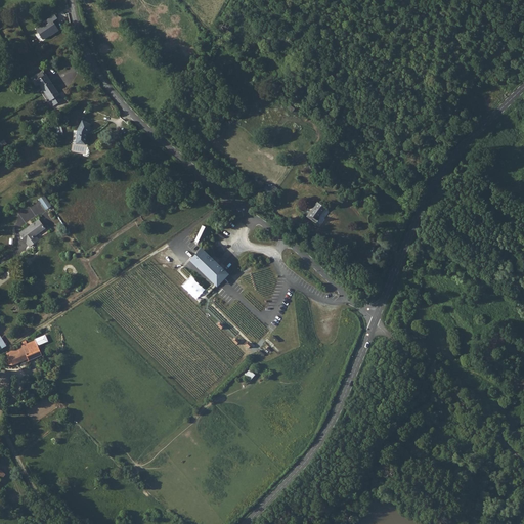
[(56,14),(36,27),(44,40),(60,30),(54,20),(58,18),(56,14)]
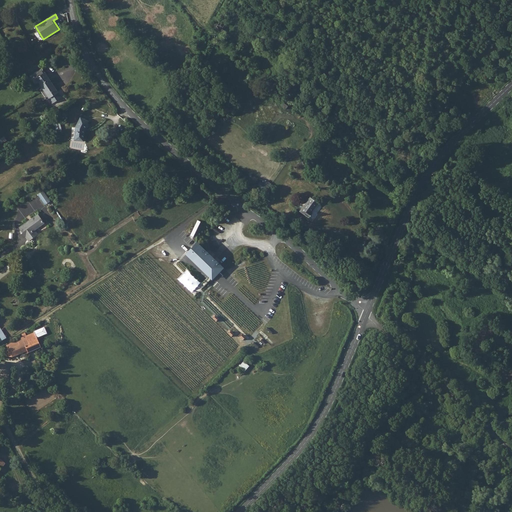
[(37,82),(42,88),(48,99),(52,104),(61,97),(57,92),(41,68),(29,76),(34,83),(37,82)]
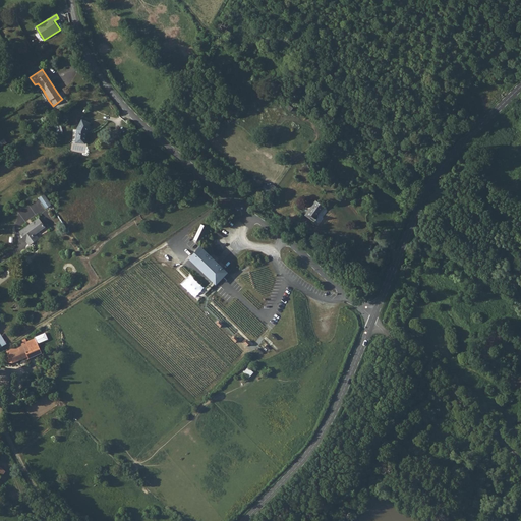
[(43,90),(41,92),(47,102),(49,101),(43,90)]
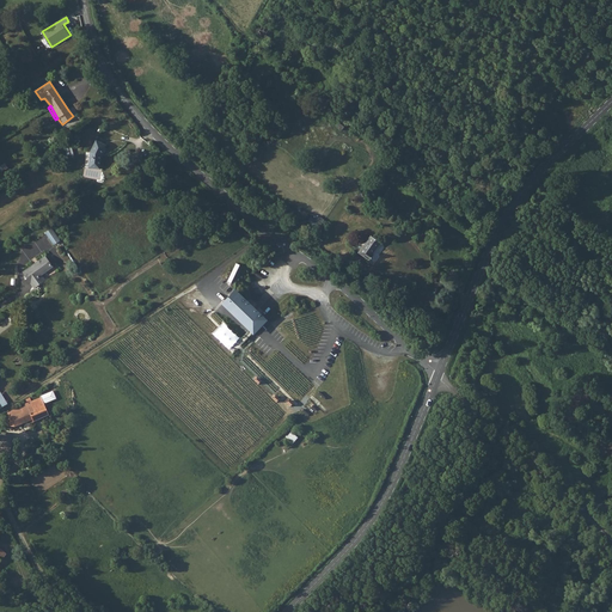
[(342,120),(336,127),(341,130),(347,123),(342,120)]
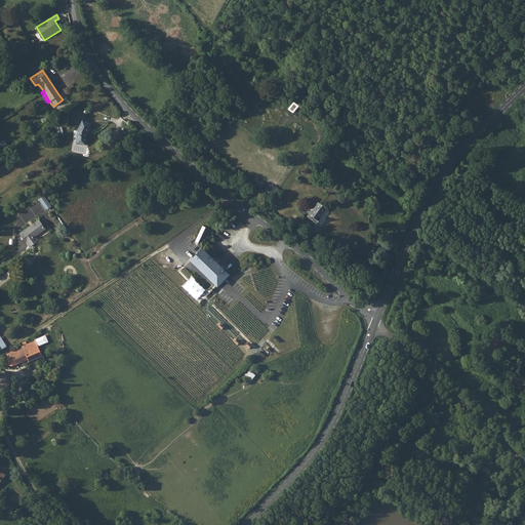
[(76,143),(75,145),(85,146),(87,133),(90,125),(91,125),(82,120),(76,131),(76,143)]
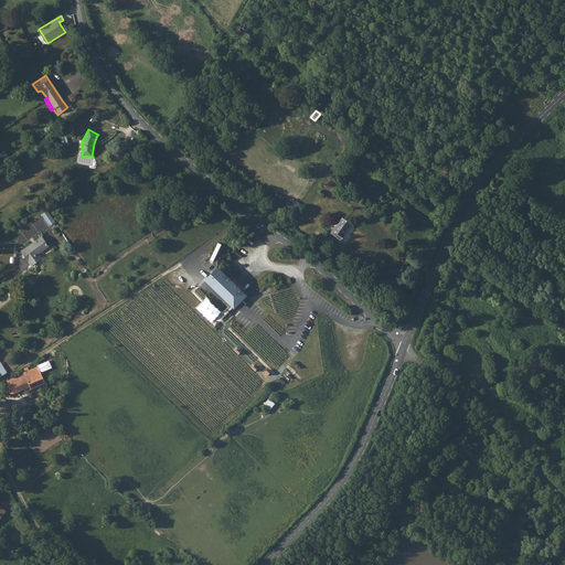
[(77,152),(76,164),(77,166),(91,167),(92,157),(81,156),(82,153),(77,152)]
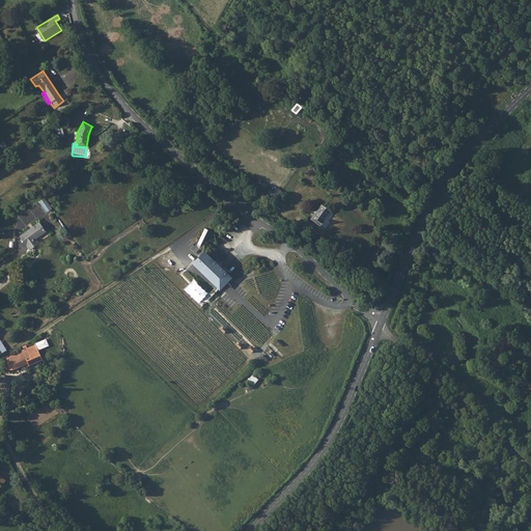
[(275,186),(271,195),(279,199),(283,190),(275,186)]
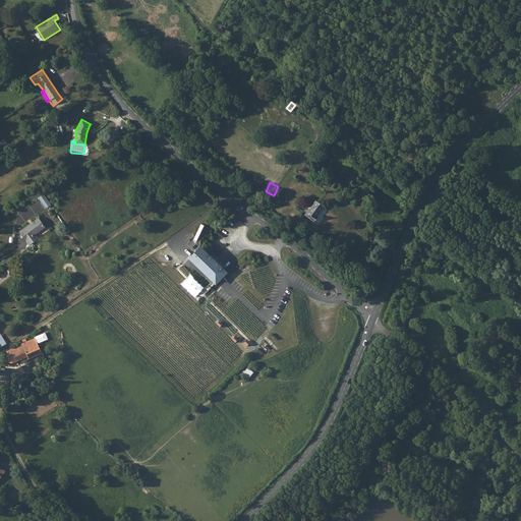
[(44,194),(38,197),(45,209),(50,205),(44,194)]
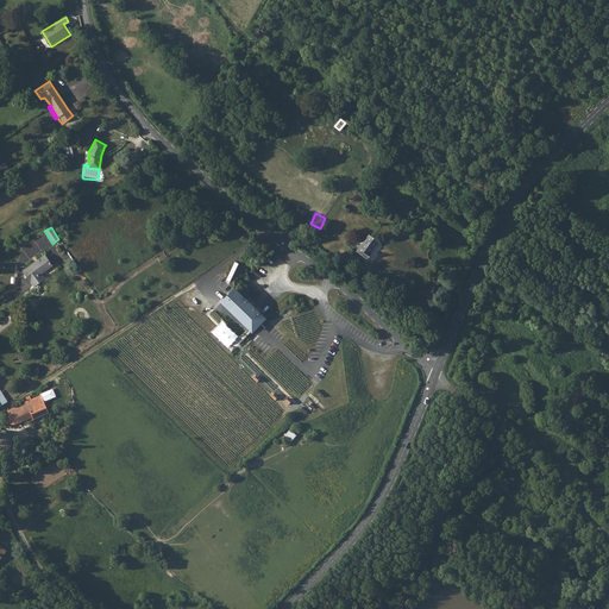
[(369,234),(356,251),(366,259),(370,255),(370,252),(378,242),(369,234)]
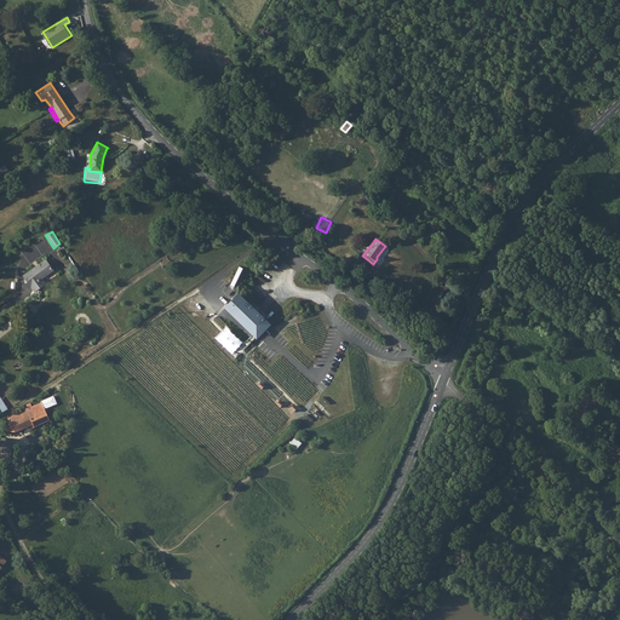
[(45,260),(23,276),(24,277),(47,263),(45,260)]
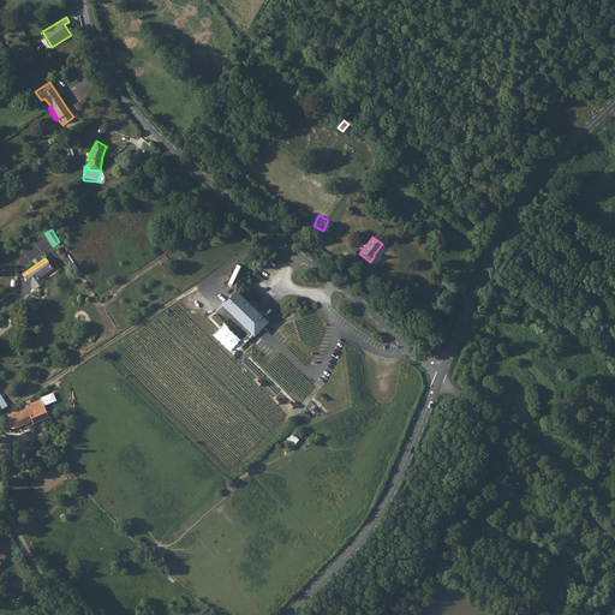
[(47,261),(24,275),(34,290),(45,281),(41,276),(52,268),(47,261)]
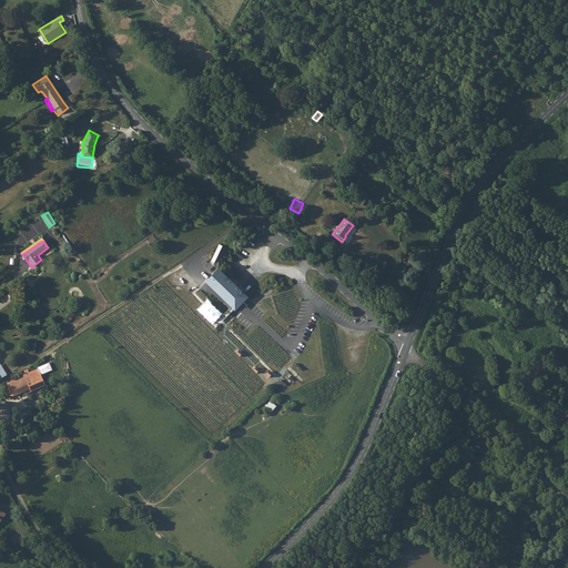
[(219,271),(208,282),(235,308),(246,297),(219,271)]
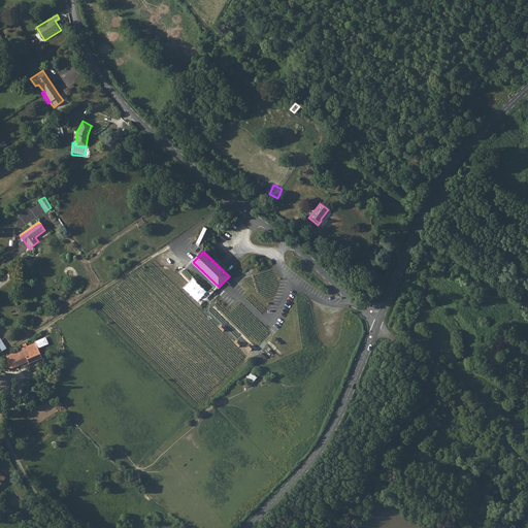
[(194,277),(185,287),(198,301),(207,292),(194,277)]
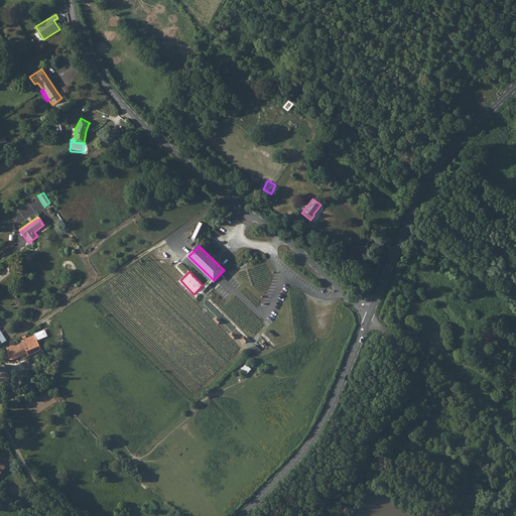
[(40,351),(34,335),(25,339),(24,336),(20,337),(21,341),(16,343),(17,344),(3,350),(4,354),(1,355),(2,357),(4,360),(12,361),(24,356),(25,357),(40,351)]
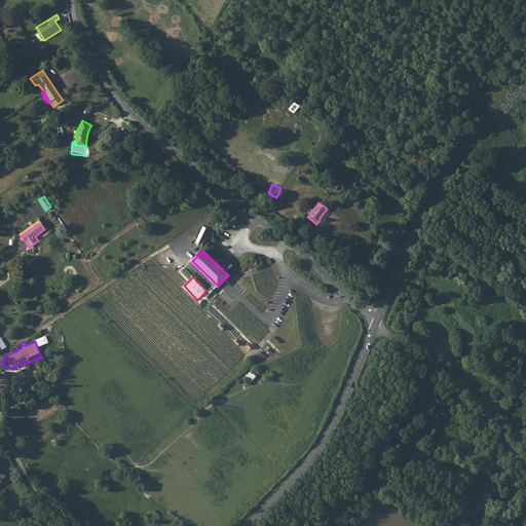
[(0,371),(0,391),(8,393),(11,374),(0,371)]
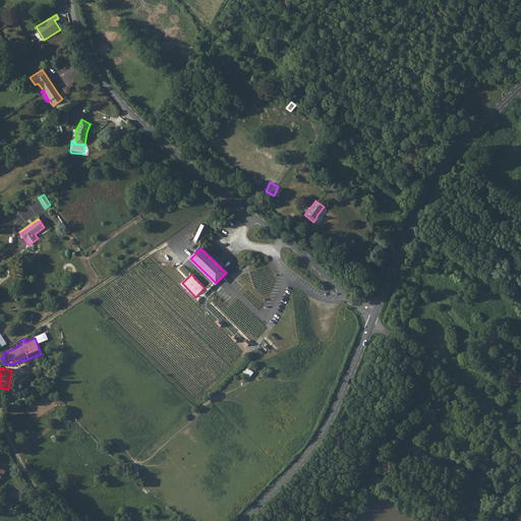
[(248,367),(244,372),(250,378),(254,372),(248,367)]
